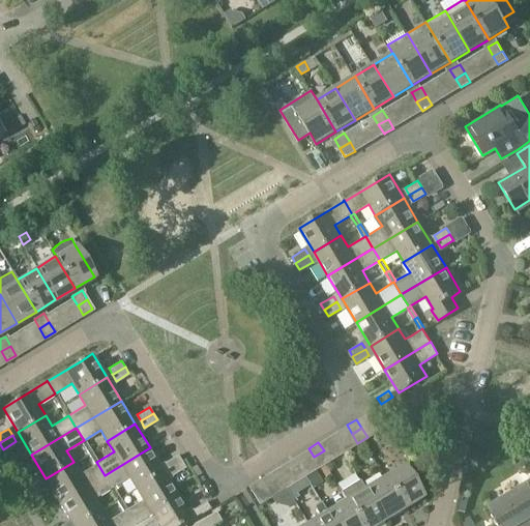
[(150,447),(105,475),(112,488),(128,477),(136,489),(164,471),(150,447)]
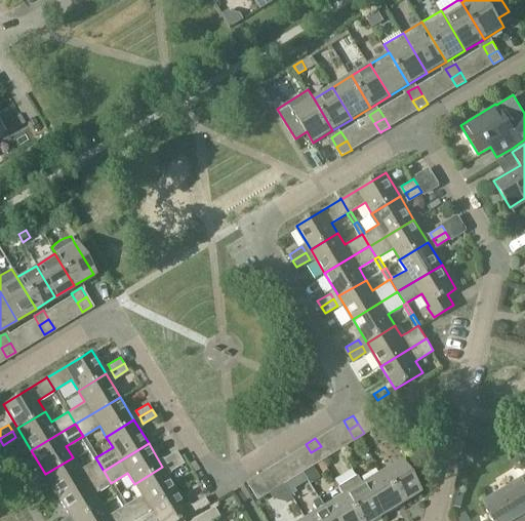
[(321,446),(311,452),(317,462),(322,470),(327,468),(322,458),(326,456),(321,446)]
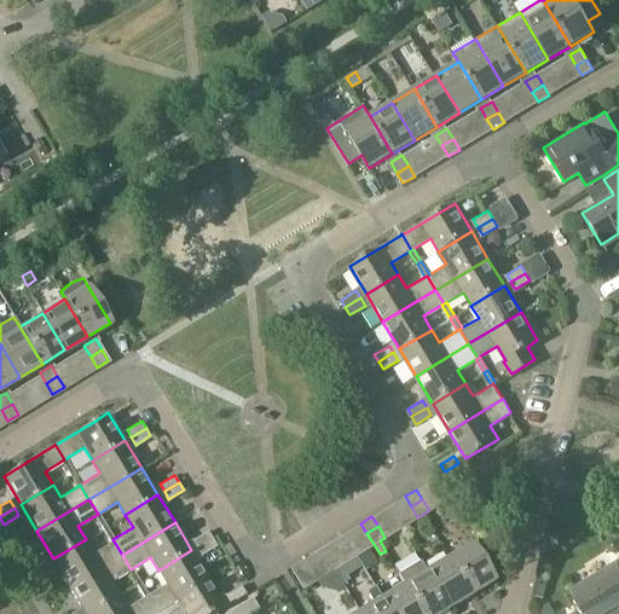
[(208,529),(192,538),(197,546),(213,537),(208,529)]
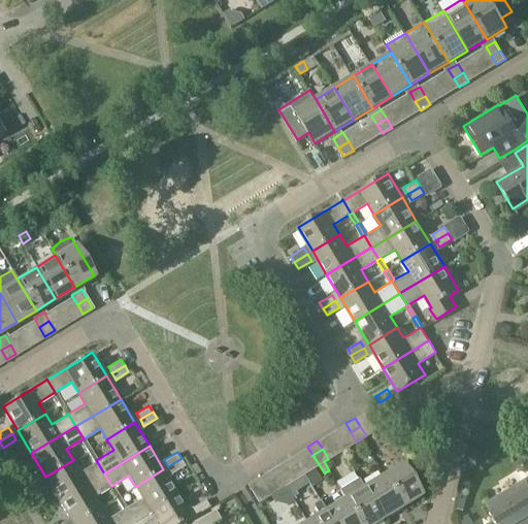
[(182,458),(168,466),(172,472),(185,464),(182,458)]
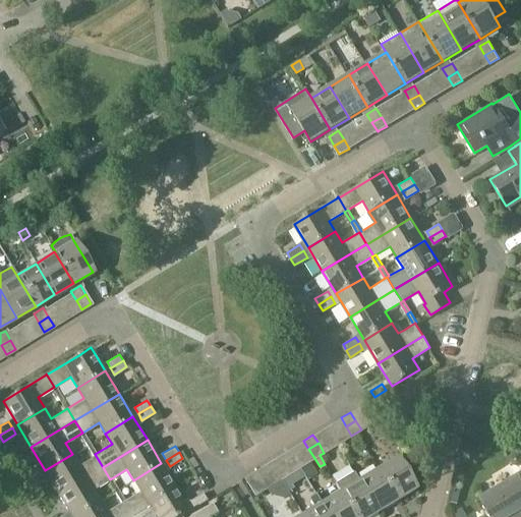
[(517,464),(520,462),(520,455),(520,454),(515,453),(511,455),(510,459),(513,463),(517,464)]
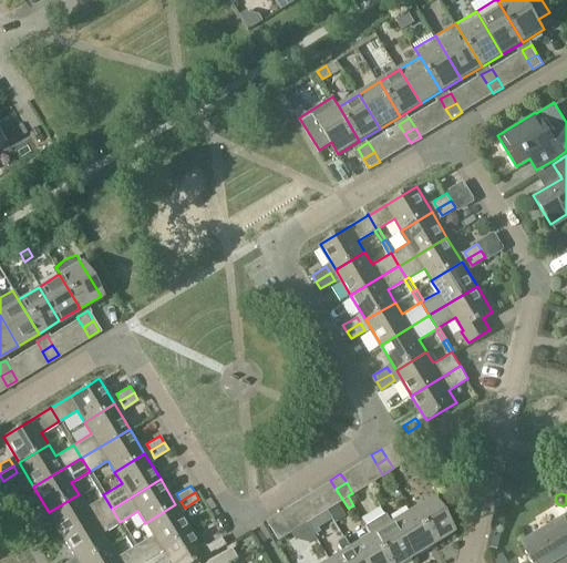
[(79,494),(49,512),(64,538),(112,509),(103,494),(85,505),(79,494)]
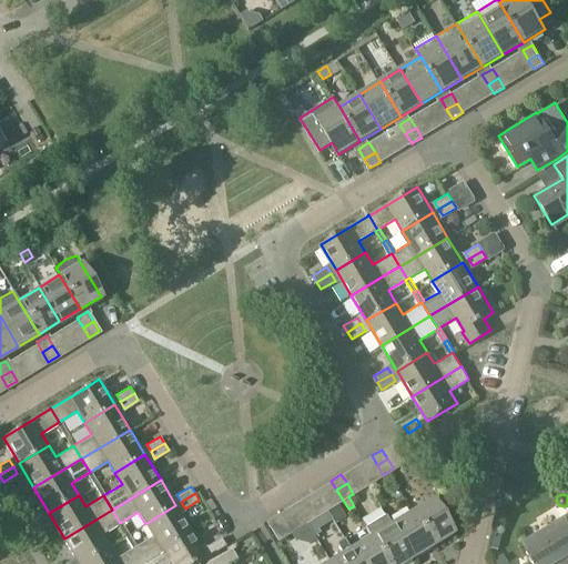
[(433,497),(412,511),(433,545),(454,532),(433,497)]
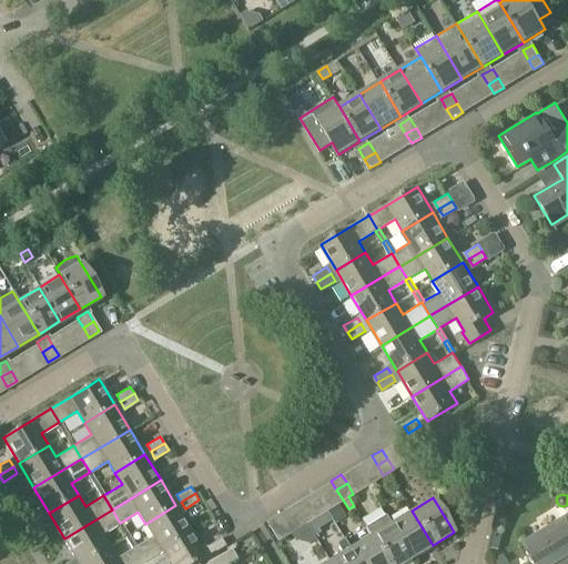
[(301,499),(290,505),(296,514),(306,509),(301,499)]
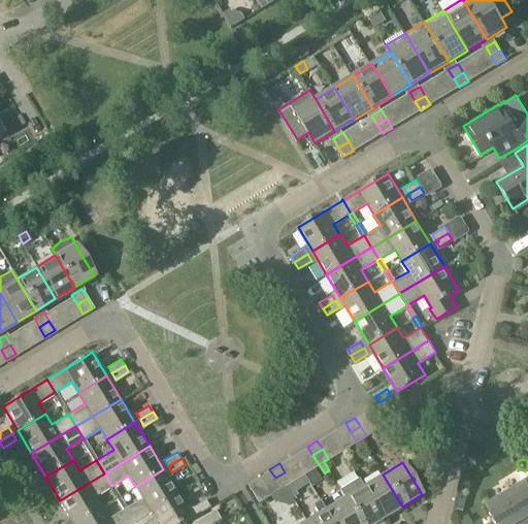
[(315,467),(305,472),(311,484),(321,478),(315,467)]
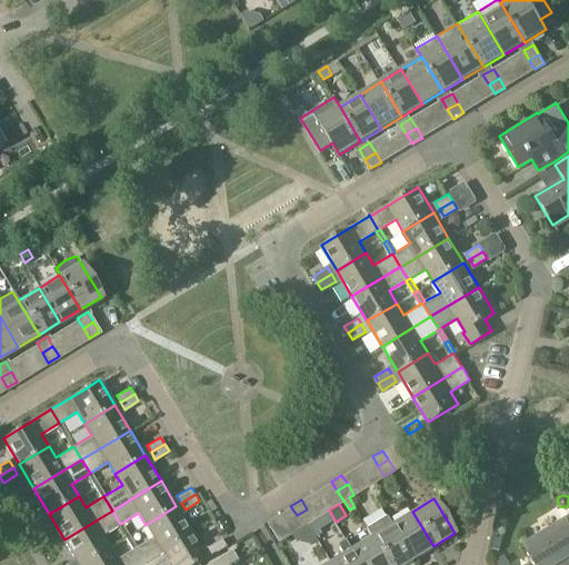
[(152,536),(135,547),(142,559),(191,531),(176,506),(146,525),(152,536)]
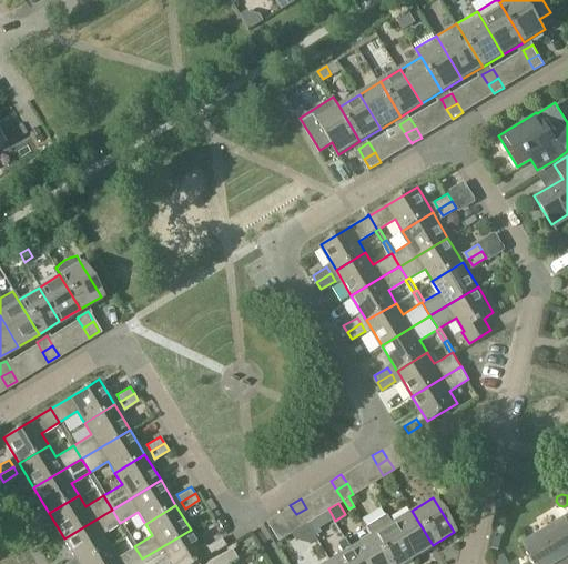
[(290,505),(277,513),(290,532),(307,521),(312,519),(306,509),(296,514),(290,505)]
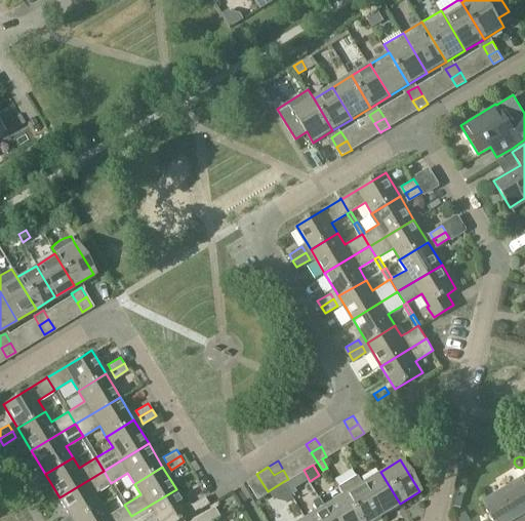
[(104,471),(59,497),(74,520),(102,504),(94,492),(111,483),(104,471)]
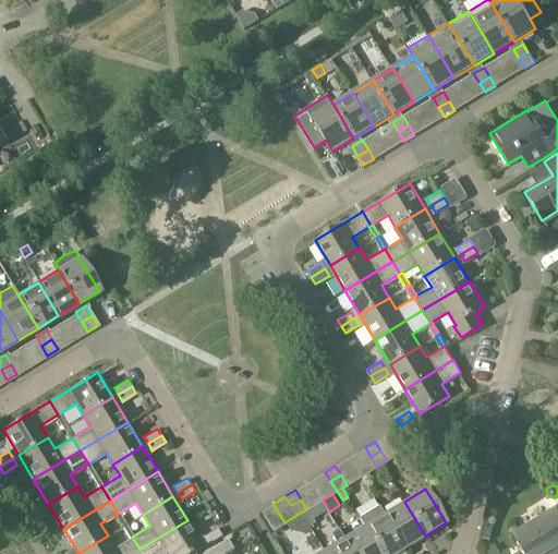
[(37,502),(25,509),(29,516),(43,508),(41,507),(38,502),(37,502)]
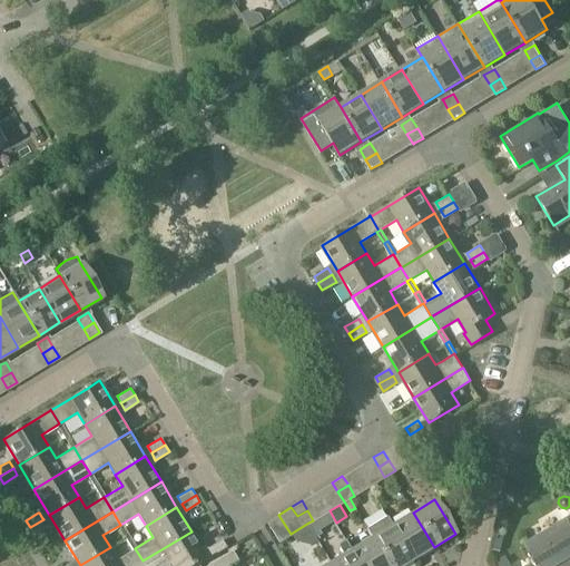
[(413,513),(393,525),(414,559),(434,547),(413,513)]
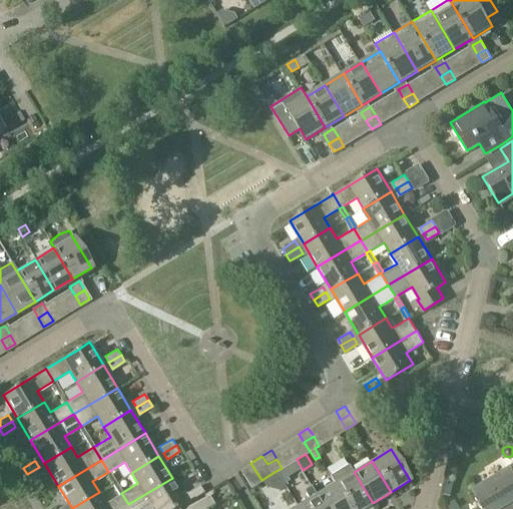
[(348,463),(330,474),(331,475),(336,483),(351,508),(362,508),(373,503),(354,472),(353,471),(348,463)]
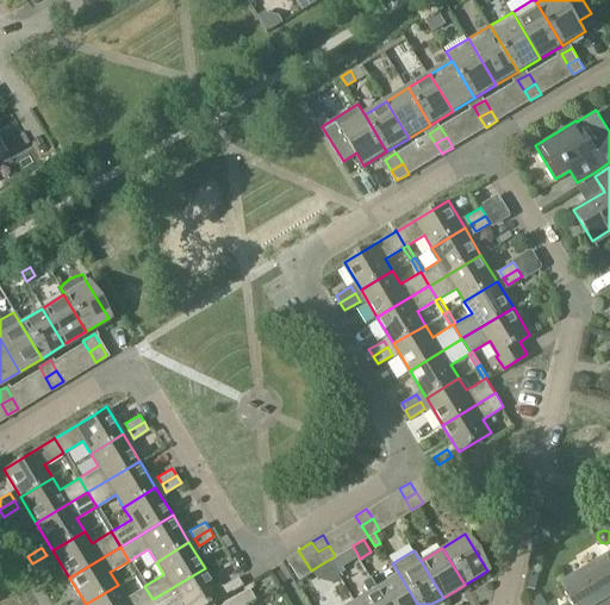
[(609,604),(609,550),(561,580),(570,594),(571,600),(576,603),(576,604),(597,604),(604,602),(605,604),(609,604)]
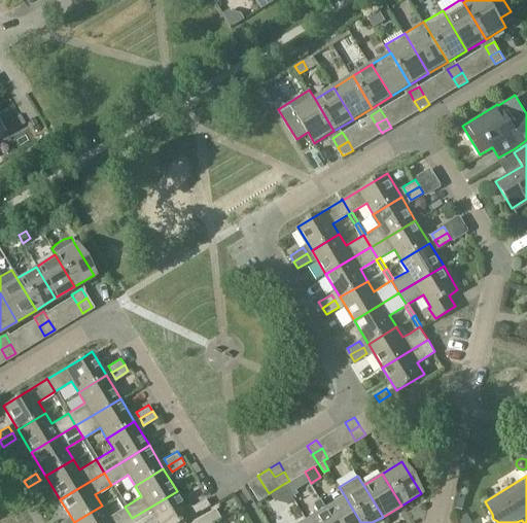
[(40,480),(28,487),(31,492),(31,493),(43,485),(40,480)]
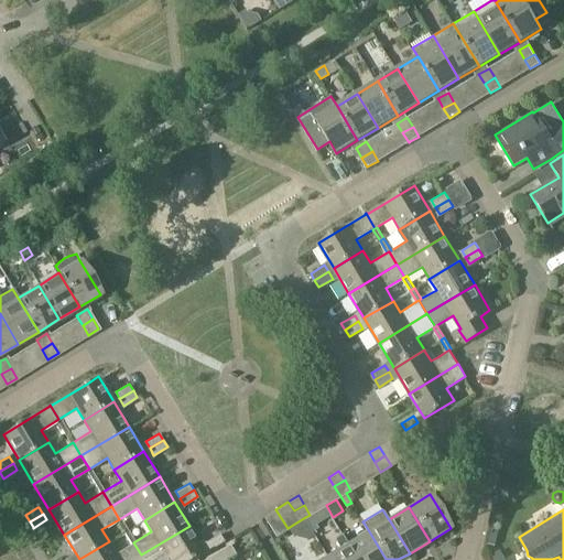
[(310,515),(305,517),(313,530),(317,527),(310,515)]
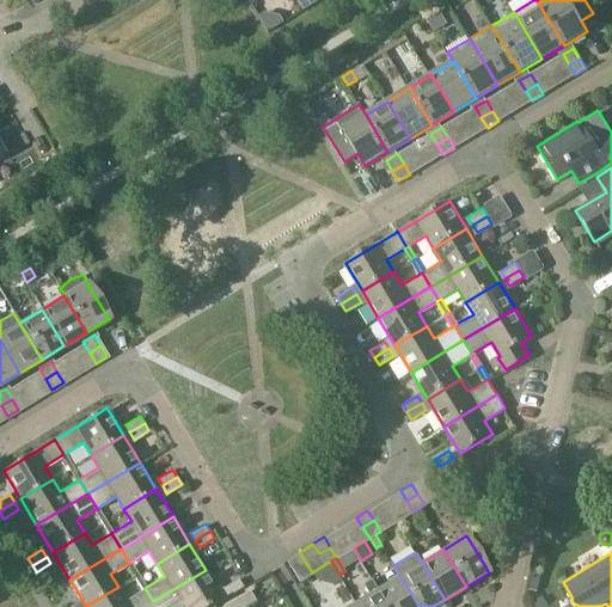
[(206,570),(153,601),(155,606),(176,606),(182,604),(183,606),(208,606),(222,599),(222,598),(216,589),(206,570)]
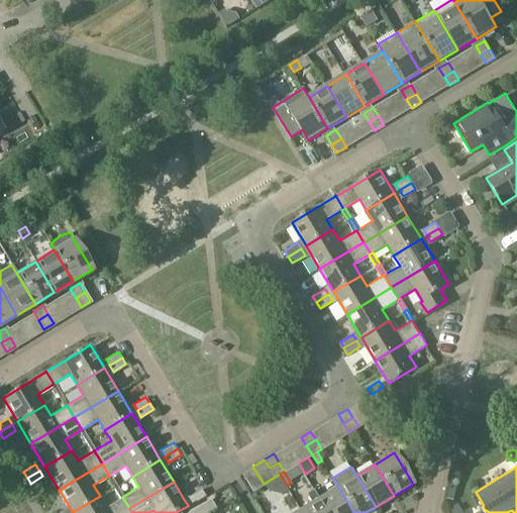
[(353,512),(338,487),(319,498),(327,512),(353,512)]
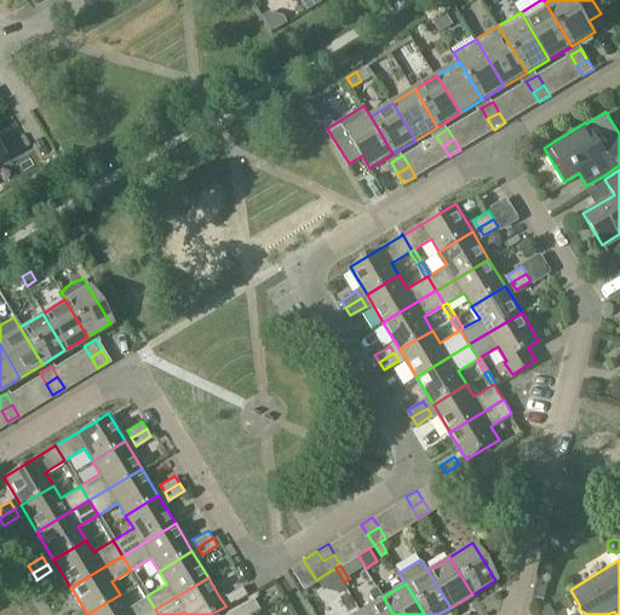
[(241,585),(227,595),(231,602),(233,602),(246,593),(241,585)]
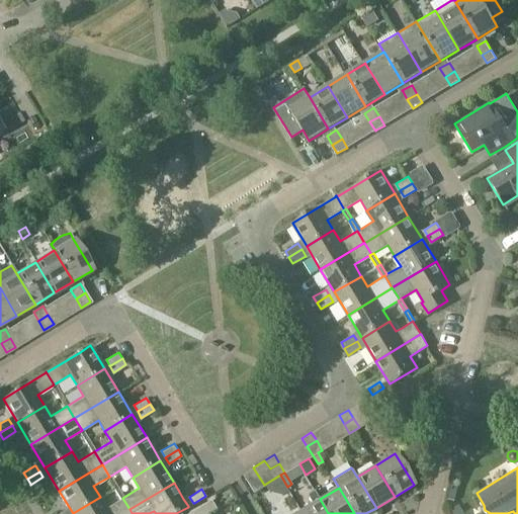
[(313,503),(301,510),(304,513),(328,513),(320,499),(314,490),(308,494),(313,503)]
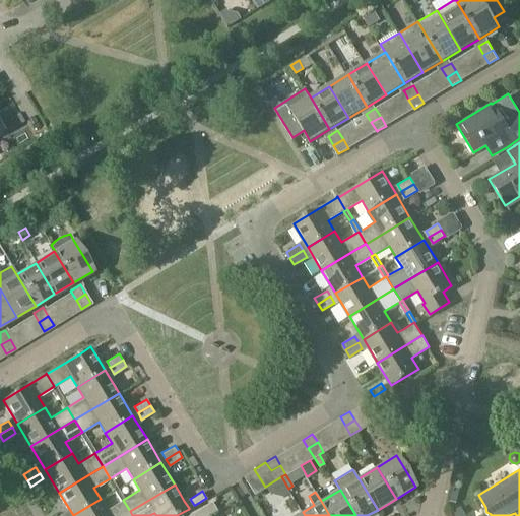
[(101,499),(73,515),(72,515),(122,515),(130,511),(123,500),(107,509),(101,499)]
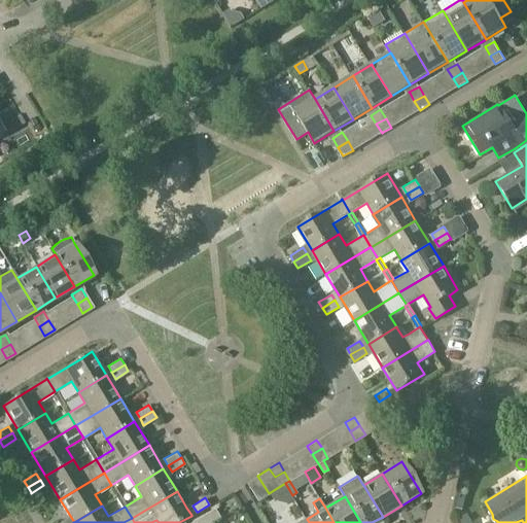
[(214,509),(206,513),(211,522),(220,517),(215,508),(214,509)]
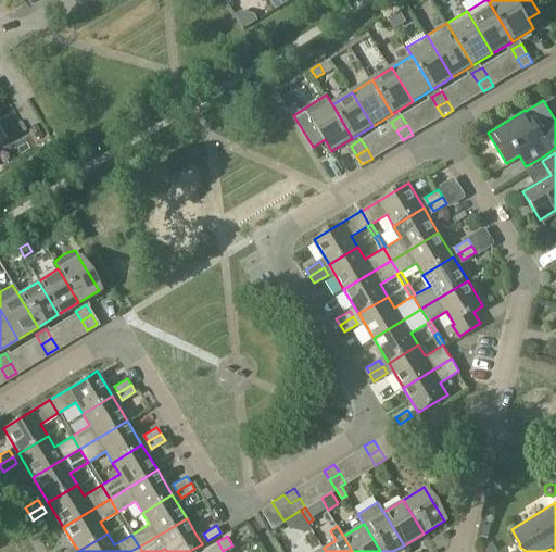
[(481,546),(484,551),(500,551),(493,539),(481,546)]
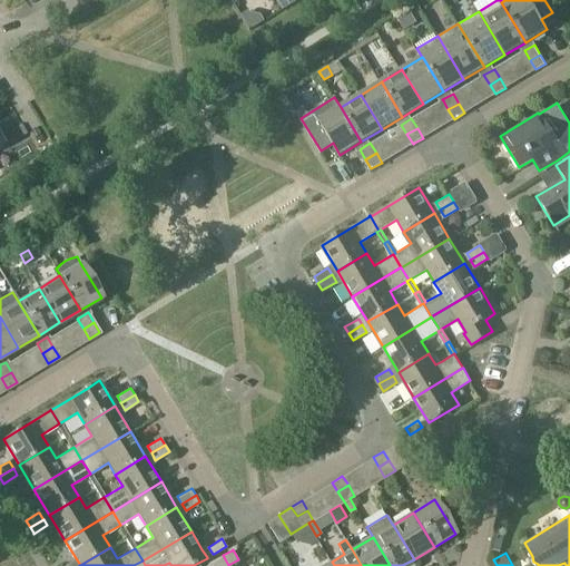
[(220,556),(210,563),(212,565),(227,565),(228,565),(223,555),(220,556)]
